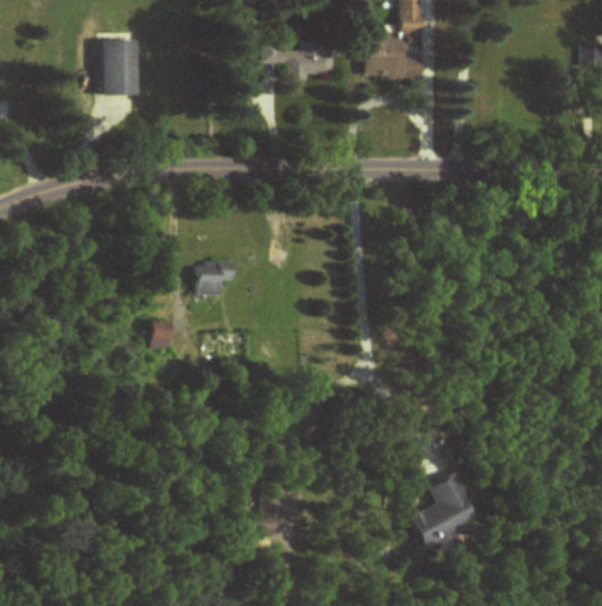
[(423,33),(423,0),(399,0),(399,32),(366,32),(366,77),(424,77),(424,52),(409,51),(409,33),(423,33)]
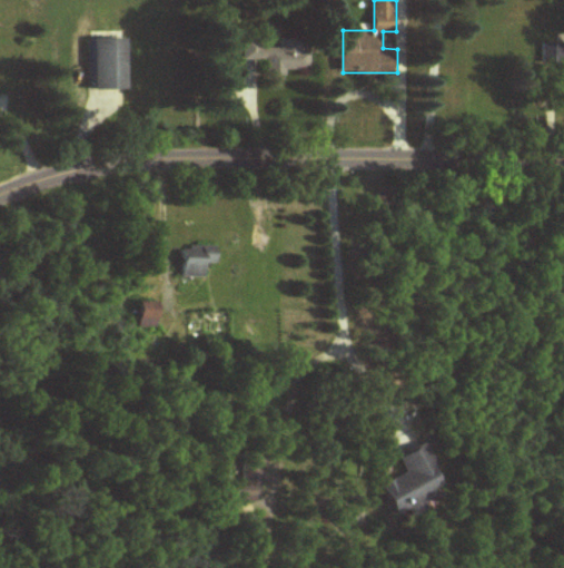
[(97,88),(130,88),(130,38),(97,38),(97,88)]
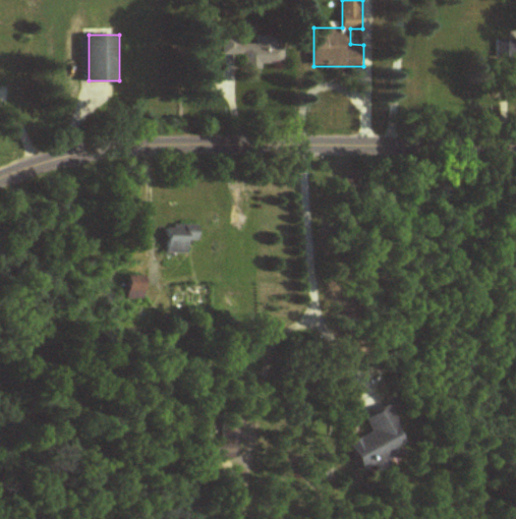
[(246,67),(264,67),(264,62),(284,62),(284,35),(258,35),(258,42),(227,42),(227,53),(246,53),(246,67)]
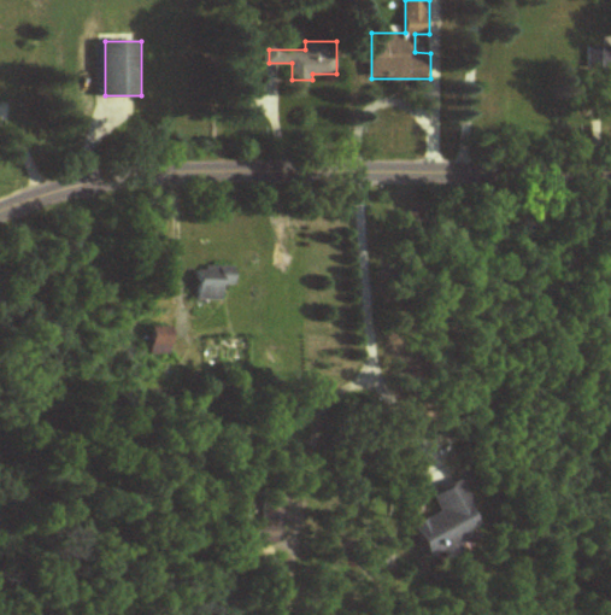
[(610,48),(591,51),(592,66),(610,65),(610,48)]
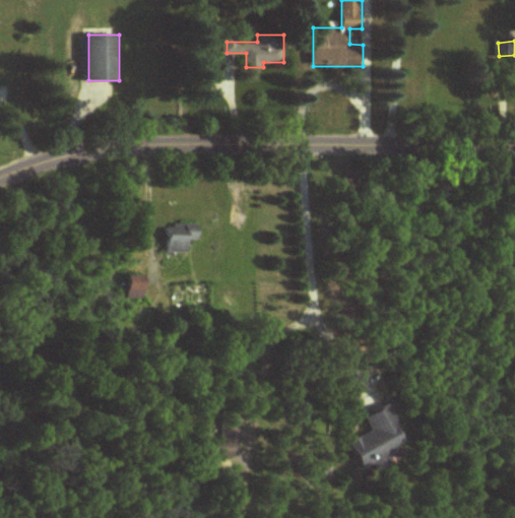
[(190,239),(201,239),(201,223),(170,223),(170,252),(190,252),(190,239)]
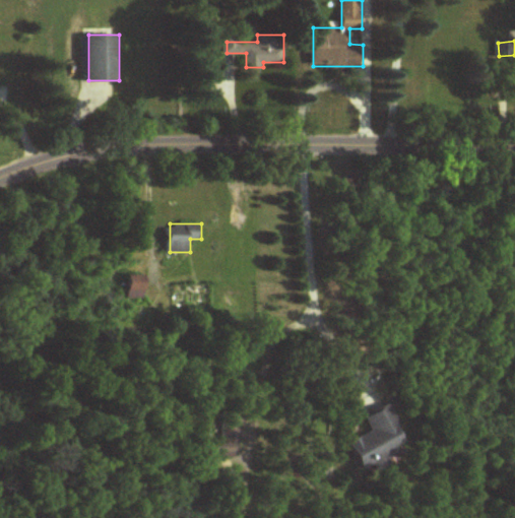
[(351,442),(366,470),(376,465),(379,471),(396,463),(390,451),(409,441),(391,403),(367,416),(374,430),(351,442)]
